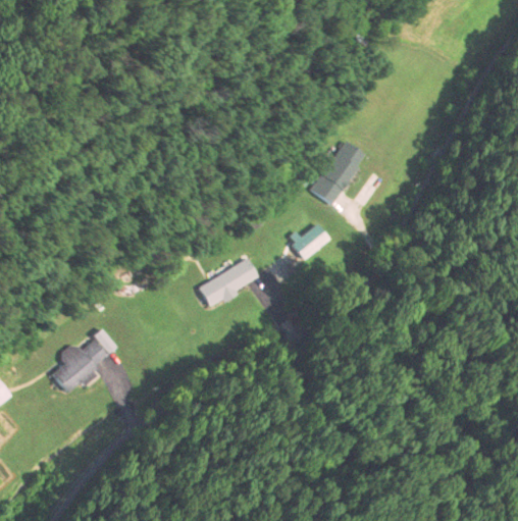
[(332,203),(367,154),(347,140),(312,188),(332,203)]
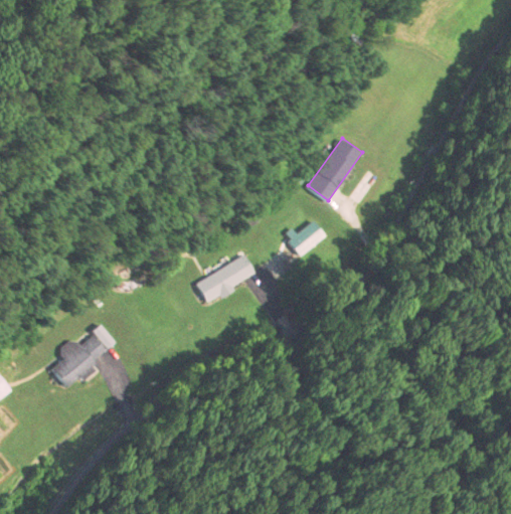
[(320,237),(310,225),(291,240),(301,252),(320,237)]
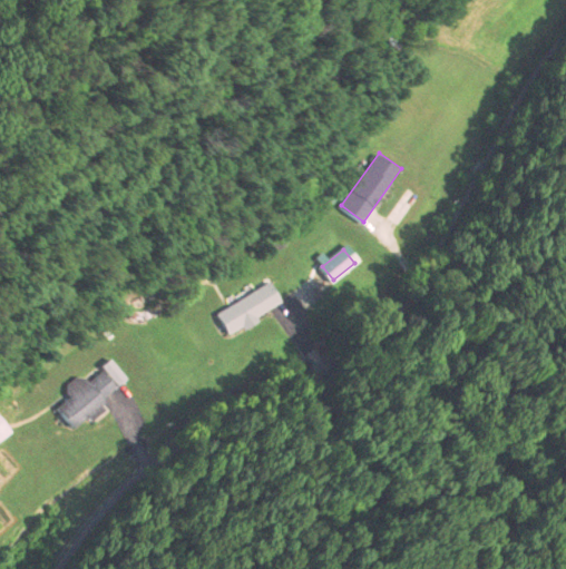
[(216,310),(227,332),(284,304),(273,282),(216,310)]
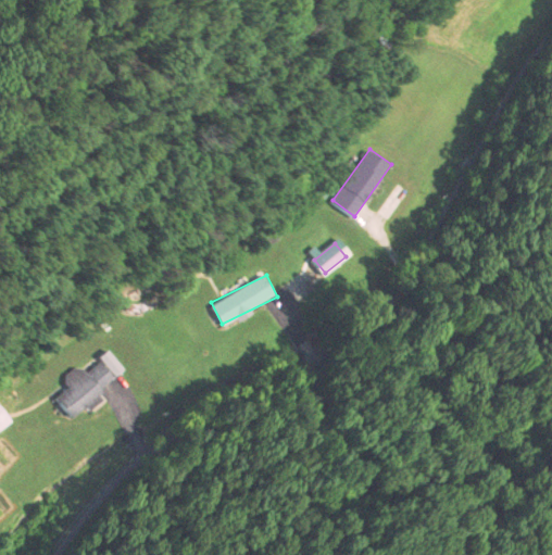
[(58,395),(74,417),(104,394),(100,389),(115,377),(102,361),(88,370),(83,363),(64,377),(71,386),(58,395)]
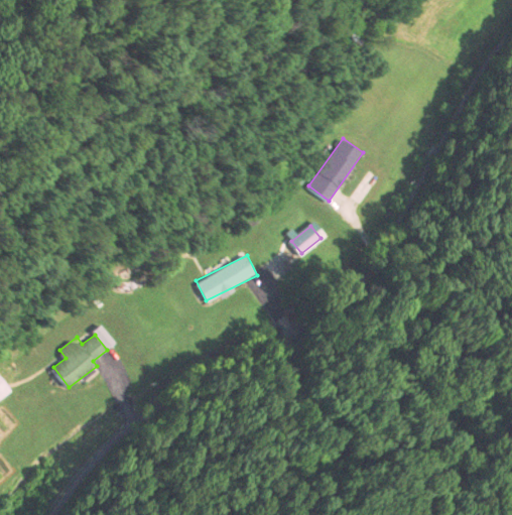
[(0,396),(9,390),(0,377),(0,396)]
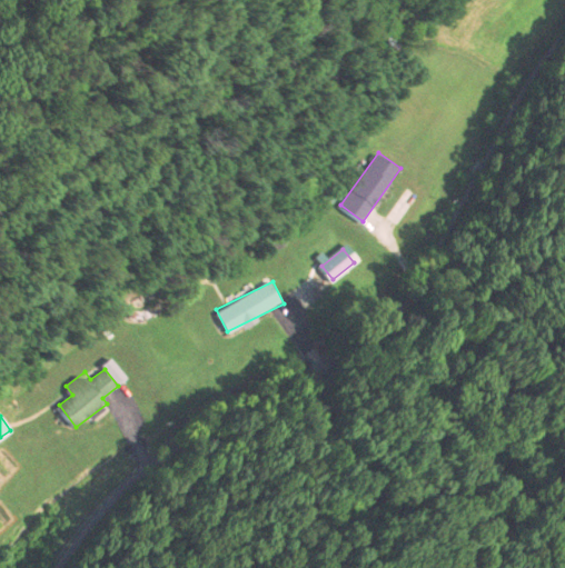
All buildings are outlined.
